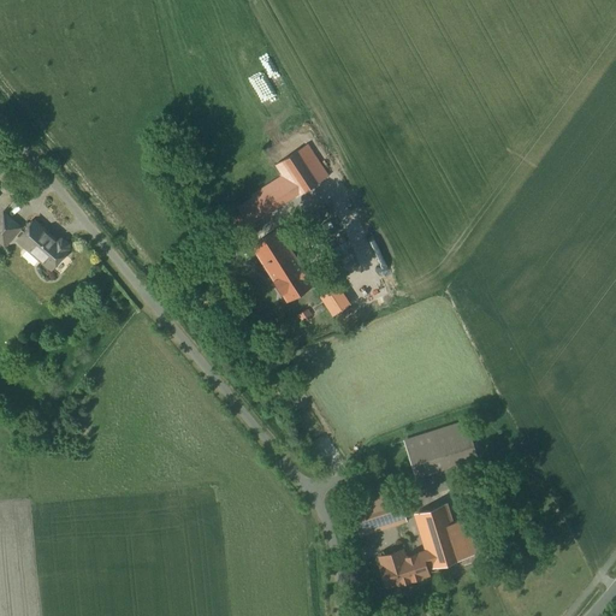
[(295,155),(273,167),(294,199),(314,185),(295,155)]
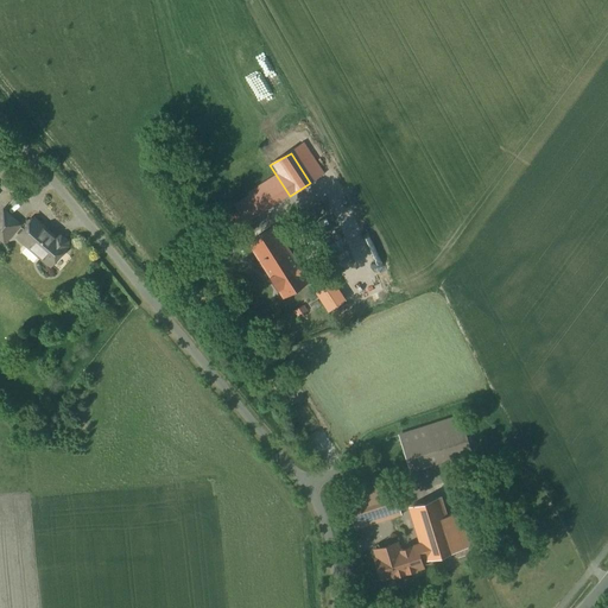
[(221,225),(227,235),(248,223),(242,213),(221,225)]
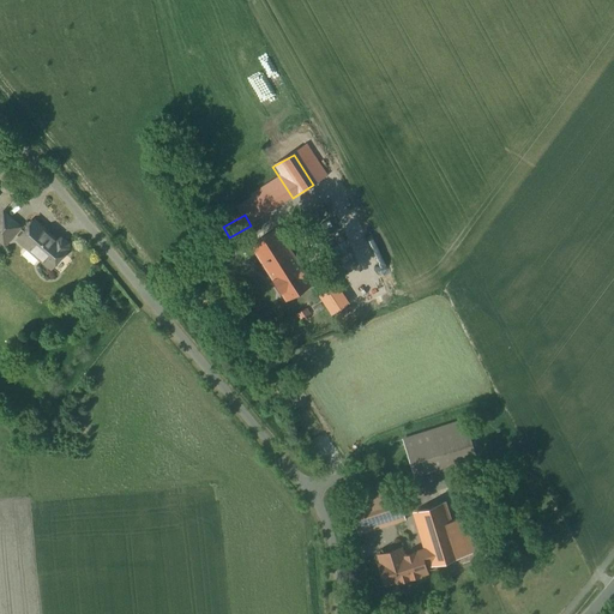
[(13,241),(20,234),(1,217),(0,217),(0,251),(2,253),(13,241)]
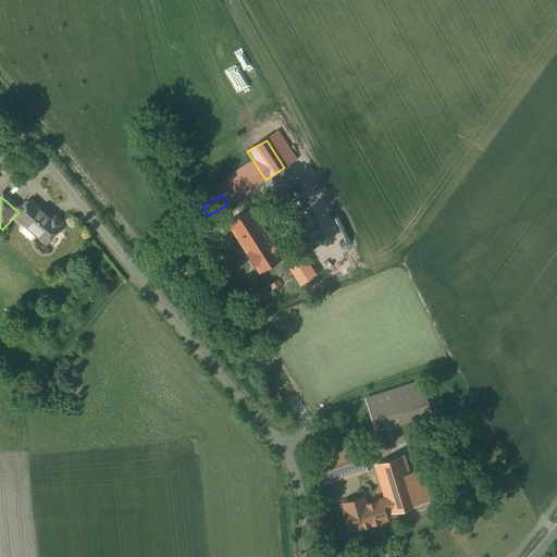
[(60,229),(29,200),(19,212),(12,219),(44,247),(60,229)]
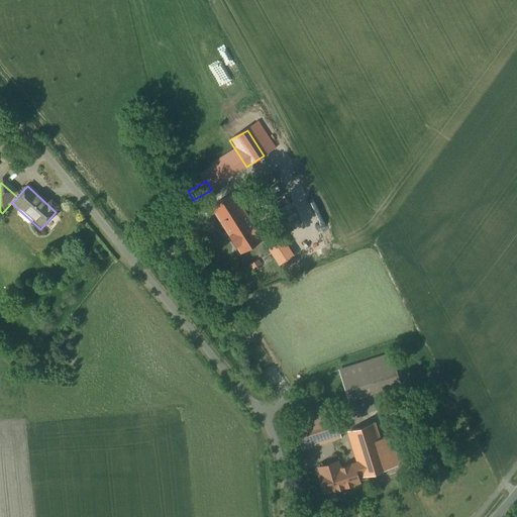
[(222,201),(209,209),(226,235),(220,239),(228,250),(234,246),(240,252),(251,244),(222,201)]
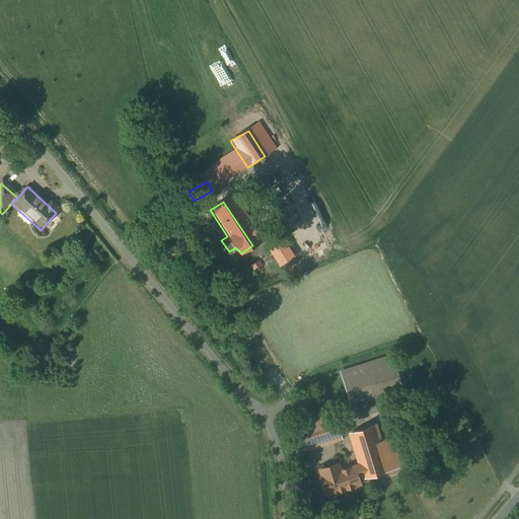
[(391,357),(339,372),(347,401),(399,386),(391,357)]
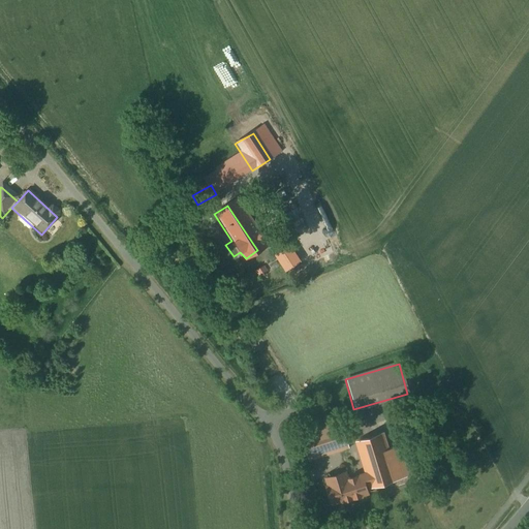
[(339,421),(301,432),(309,461),(348,448),(339,421)]
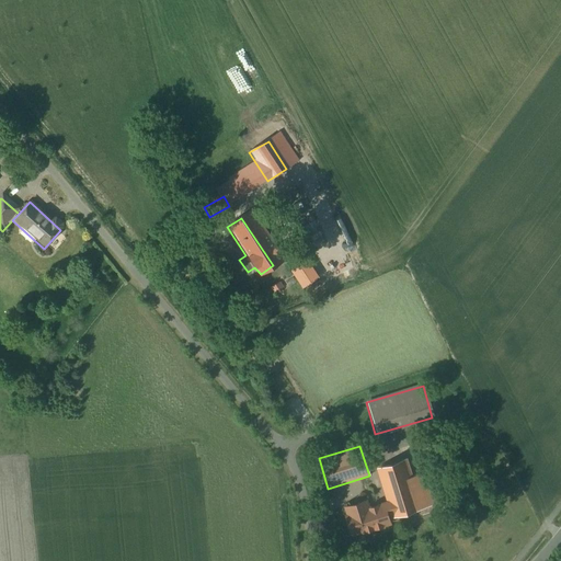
[(404,464),(378,471),(387,503),(369,507),(367,502),(344,508),(354,541),(392,530),(390,524),(437,511),(428,480),(411,484),(404,464)]
